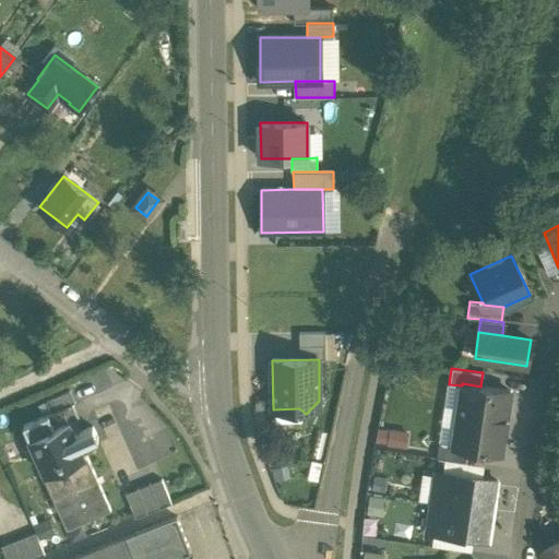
[(480,387),(462,383),(462,385),(458,418),(504,425),(510,391),(480,387)]
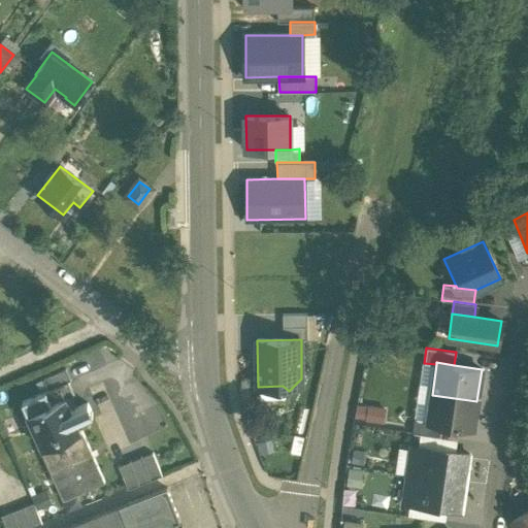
[(68,382),(41,393),(46,405),(63,398),(64,399),(74,395),(68,382)]
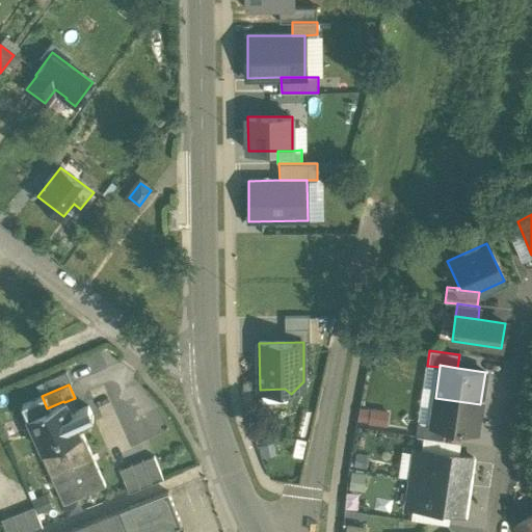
[(63,401),(47,408),(42,396),(22,405),(44,451),(79,435),(75,425),(70,414),(64,402),(63,401)]
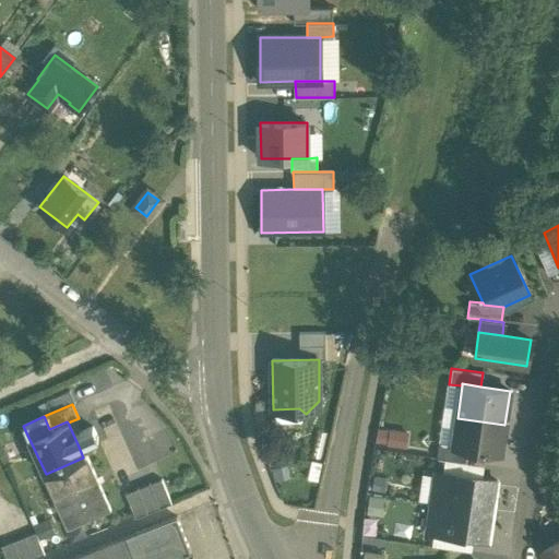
[(504,425),(458,418),(453,444),(453,447),(468,449),(500,453),(504,425)]
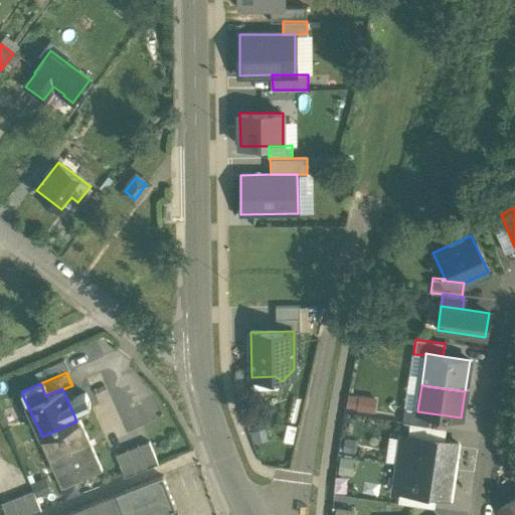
[(347,405),(375,410),(377,396),(349,391),(347,405)]
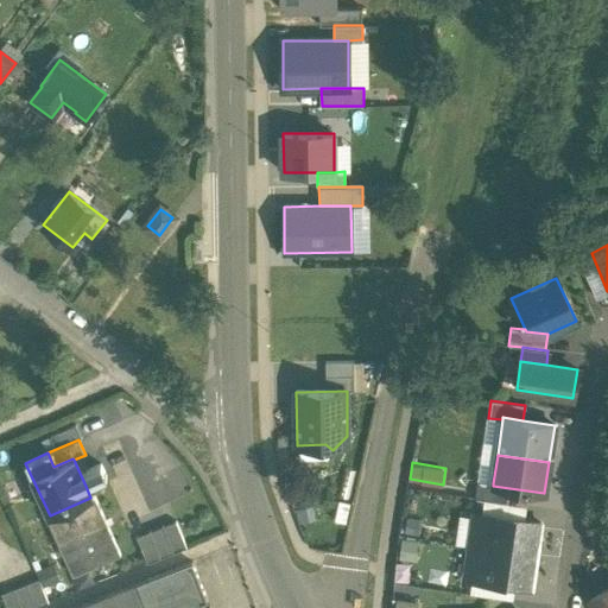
[(100,463),(80,473),(86,486),(106,476),(100,463)]
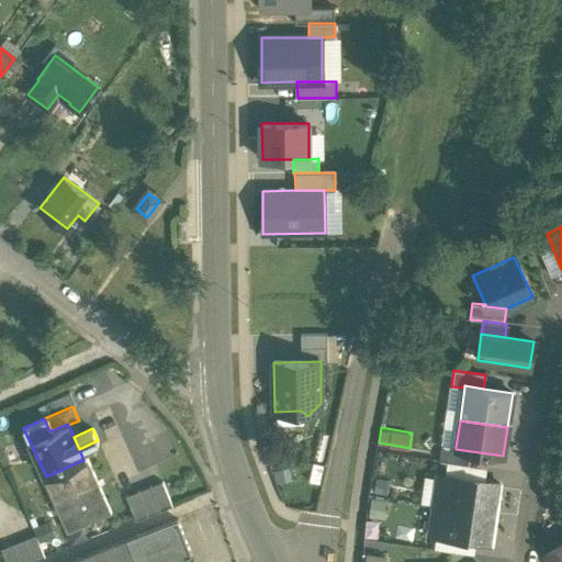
[(456,447),(442,445),(440,461),(448,462),(469,465),(471,451),(456,449),(456,447)]
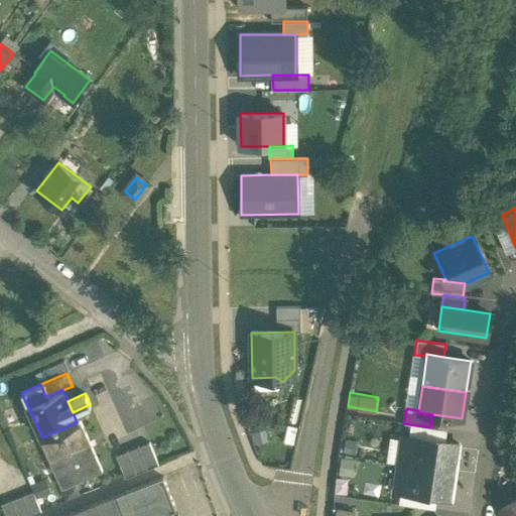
[(42,437),(39,439),(60,488),(102,470),(80,421),(42,437)]
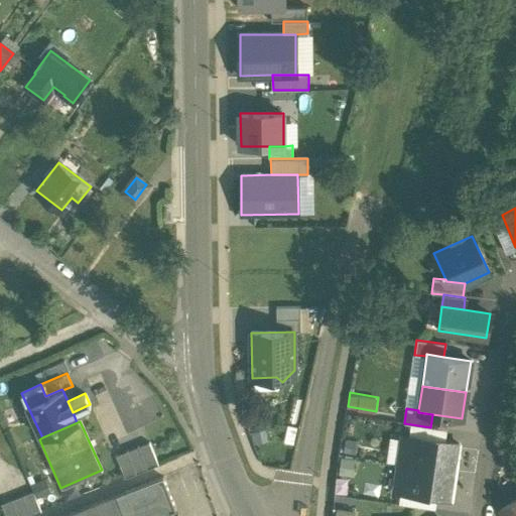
[(409,436),(444,441),(445,429),(430,427),(411,424),(409,436)]
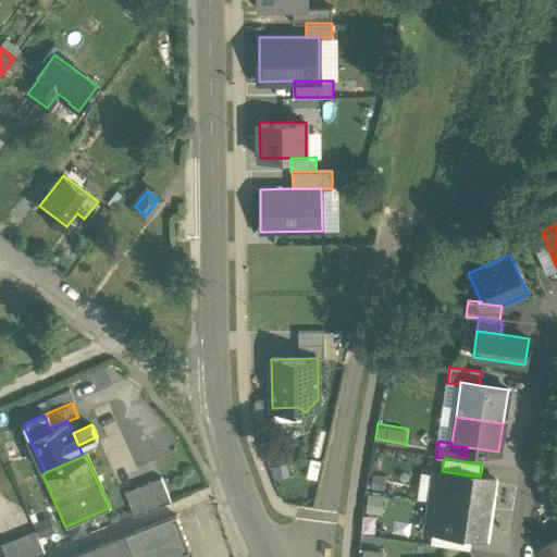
[(491,509),(495,479),(480,477),(442,471),(435,471),(431,500),(491,509)]
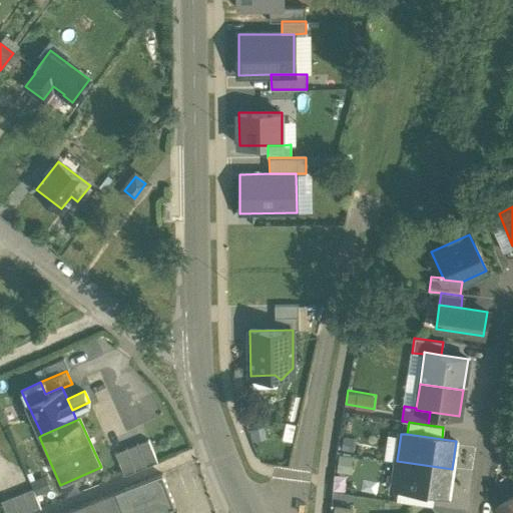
[(150,440),(117,453),(125,474),(159,461),(150,440)]
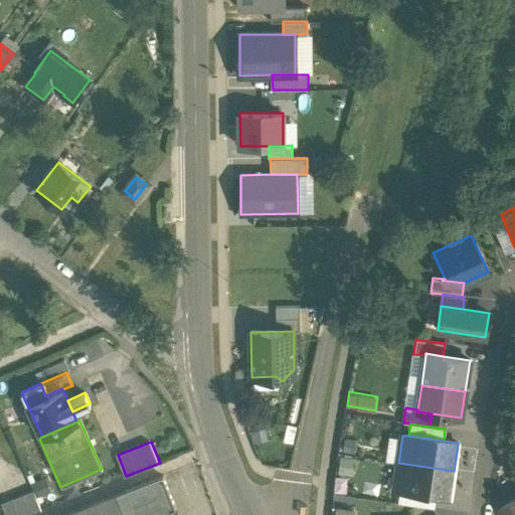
[(450,498),(454,471),(398,463),(395,491),(399,491),(434,496),(450,498)]
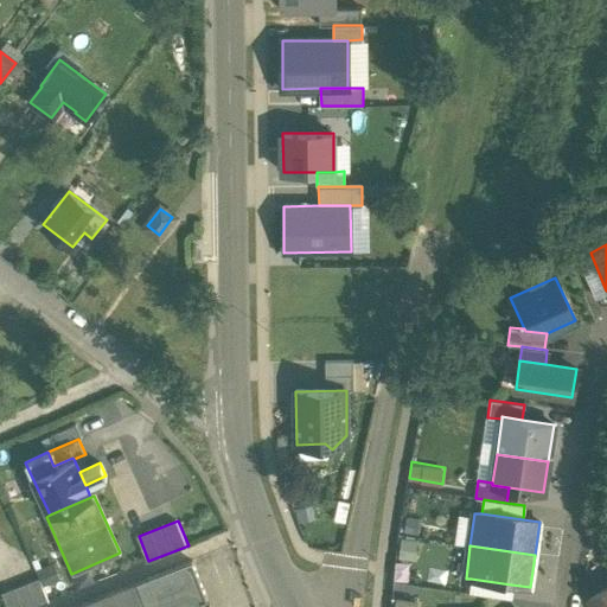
[(210,606),(192,562),(75,606),(210,606)]
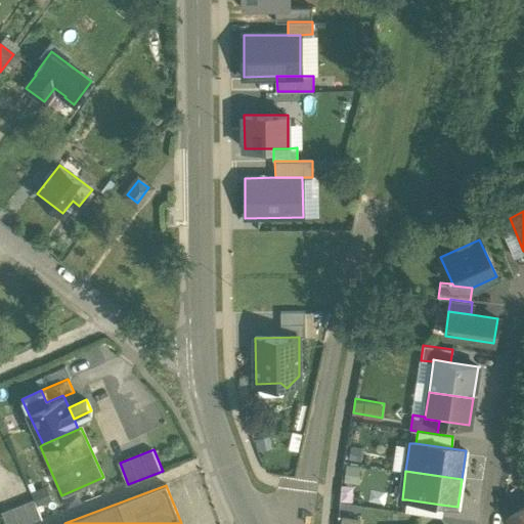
[(33,498),(0,512),(5,523),(29,523),(41,519),(33,498)]
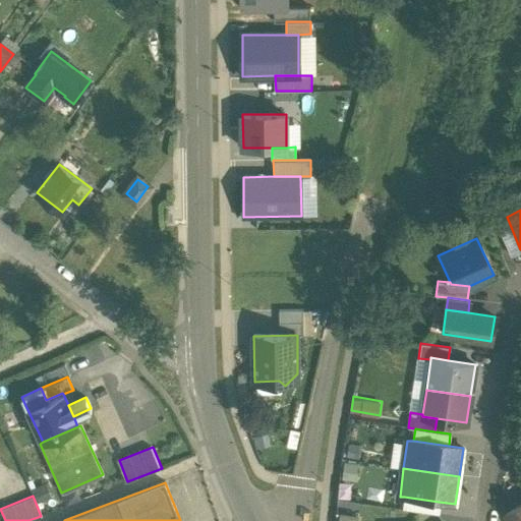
[(438,513),(439,502),(404,497),(403,508),(438,513)]
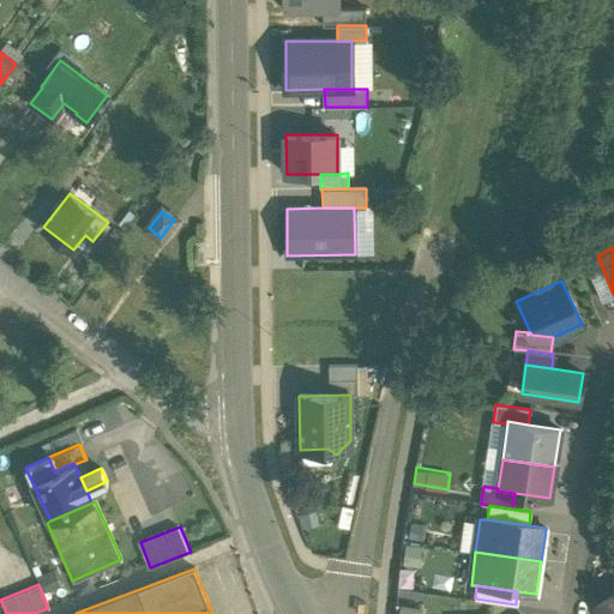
[(613,613),(613,593),(595,607),(599,613),(613,613)]
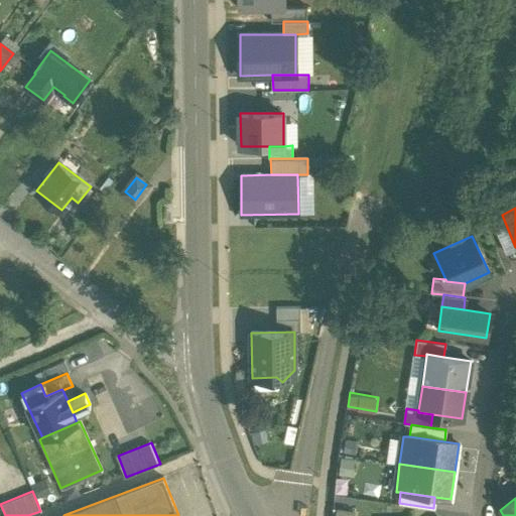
[(354,515),(355,508),(335,507),(334,515),(354,515)]
